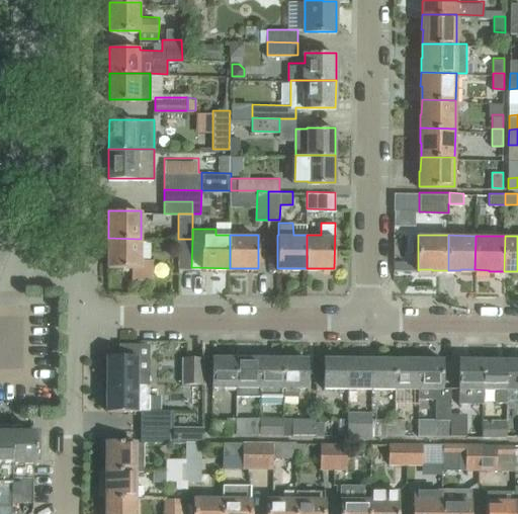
[(141,259),(141,239),(108,238),(108,267),(133,267),(133,278),(152,278),(152,259),(141,259)]
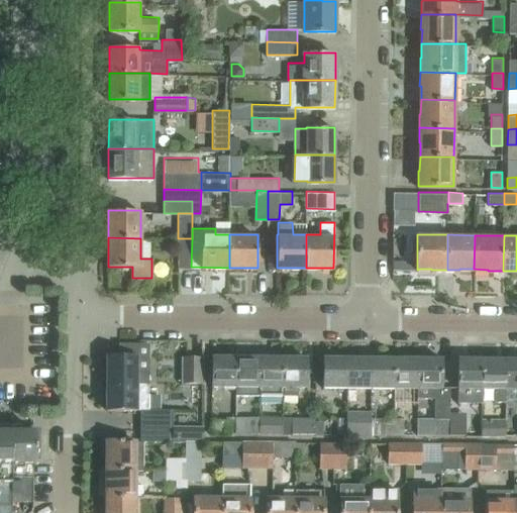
[(192,238),(178,238),(178,267),(191,267),(192,238)]
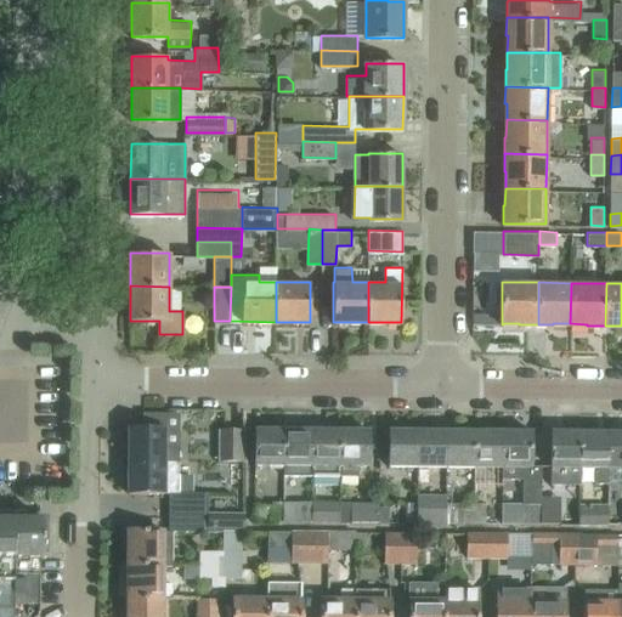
[(129,428),(129,462),(180,462),(180,446),(164,446),(164,428),(165,412),(142,412),(142,428),(129,428)]
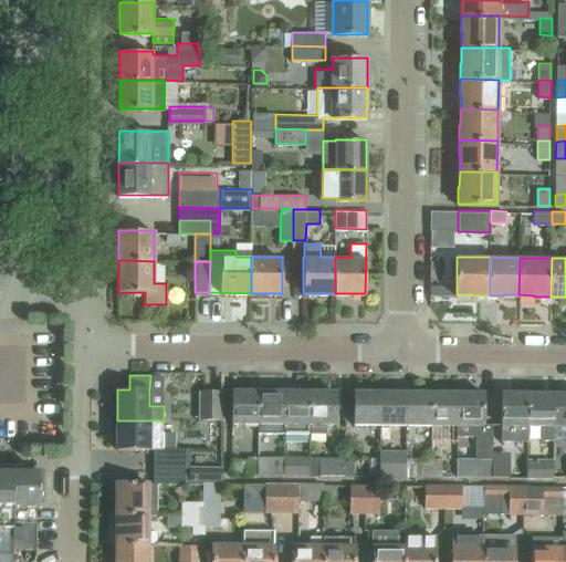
[(284,423),(284,391),(273,391),(273,383),(259,383),(259,389),(259,423),(258,432),(284,432),(284,423)]
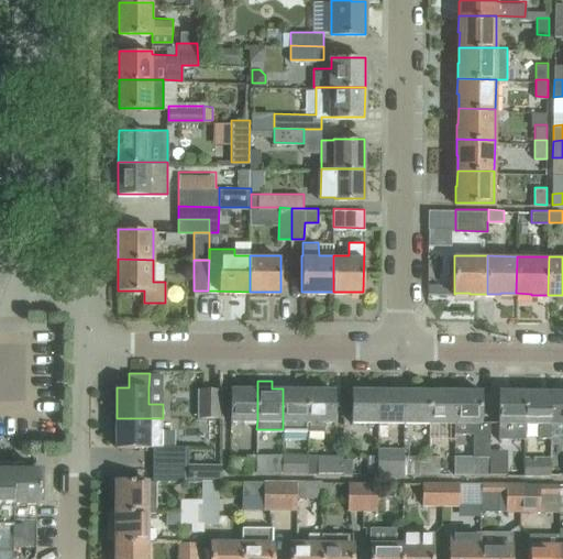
[(197,416),(222,416),(222,387),(197,387),(197,416)]
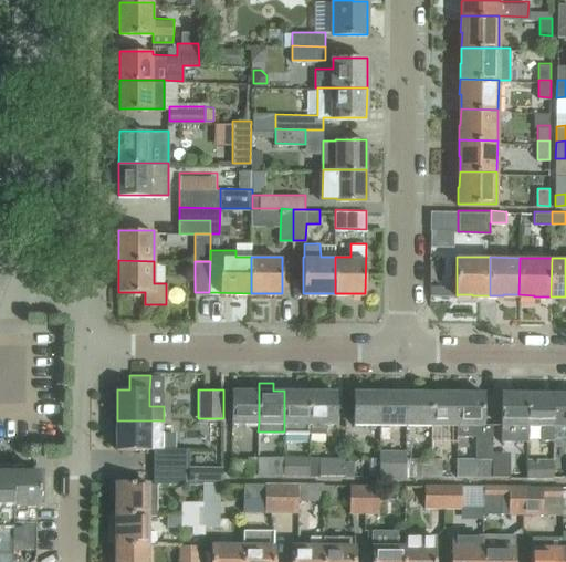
[(259,423),(259,389),(232,389),(232,423),(259,423)]
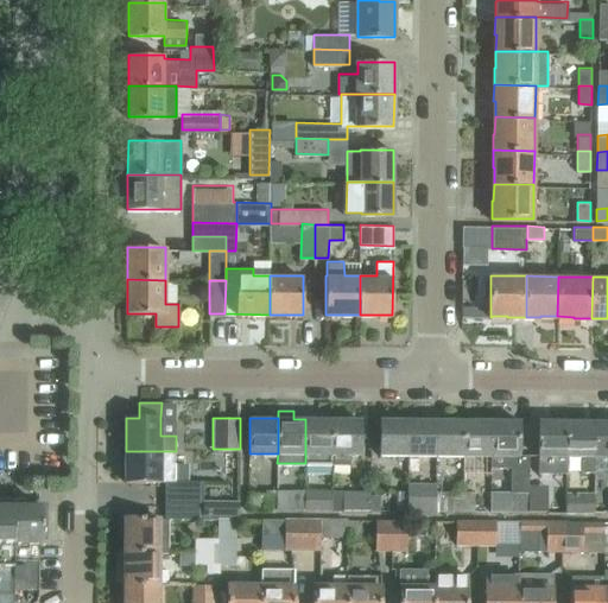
[(333,455),(333,419),(305,419),(305,454),(305,463),(333,463),(333,455)]
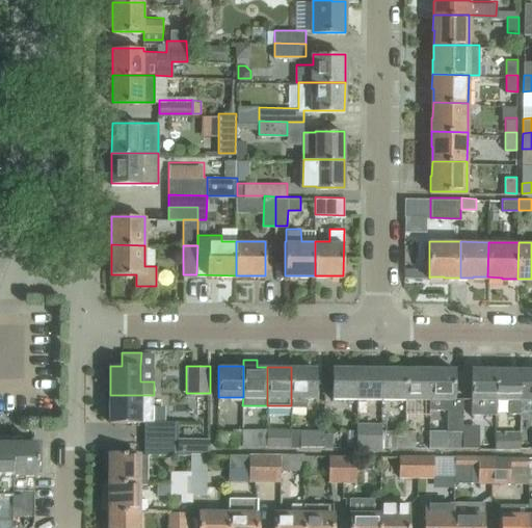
[(316,398),(316,367),(291,367),(291,398),(291,405),(307,405),(307,398),(316,398)]
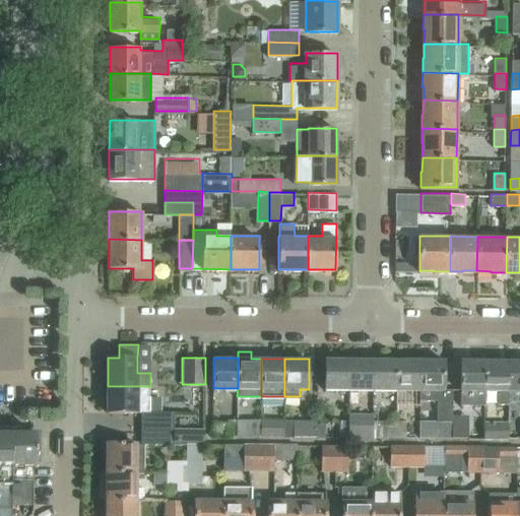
[(350,389),(350,359),(325,359),(325,389),(350,389)]
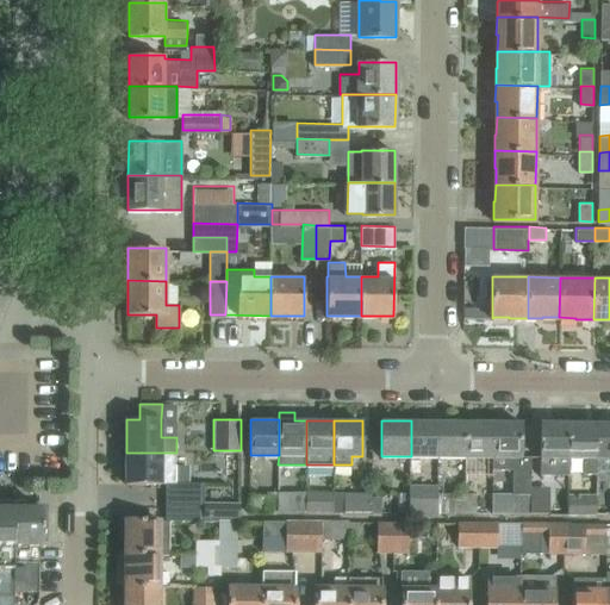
[(437,456),(439,420),(411,420),(411,456),(437,456)]
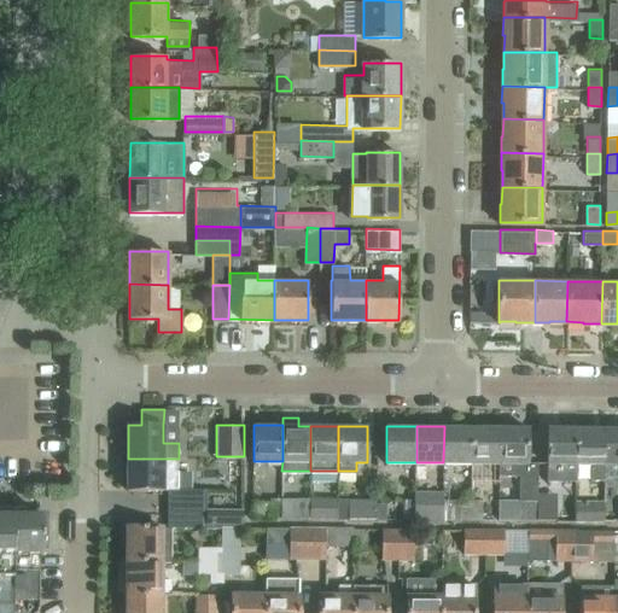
[(472,462),(472,426),(444,426),(443,462),(472,462)]
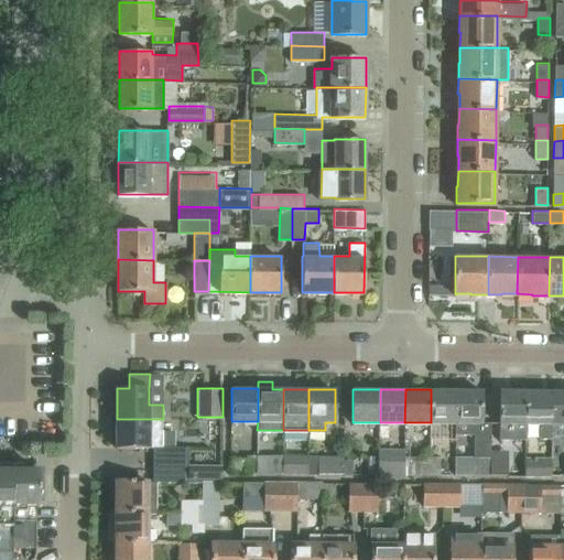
[(456,423),(456,390),(431,389),(431,422),(455,423),(456,423)]
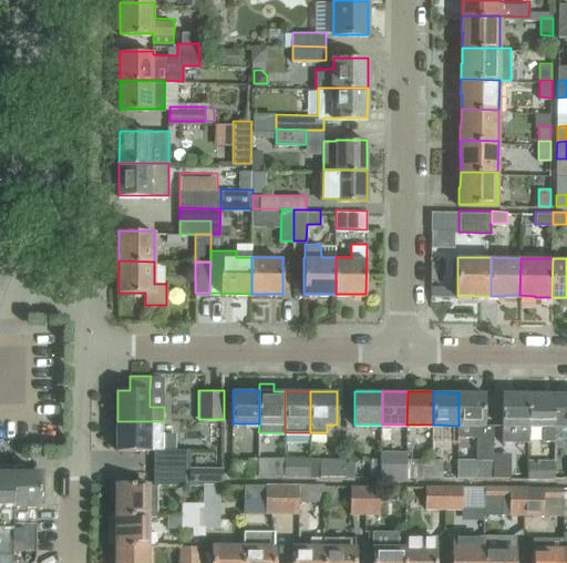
[(484,392),(459,392),(459,426),(457,426),(457,436),(476,436),(476,458),(476,476),(493,476),(493,451),(493,423),(484,423),(484,392)]
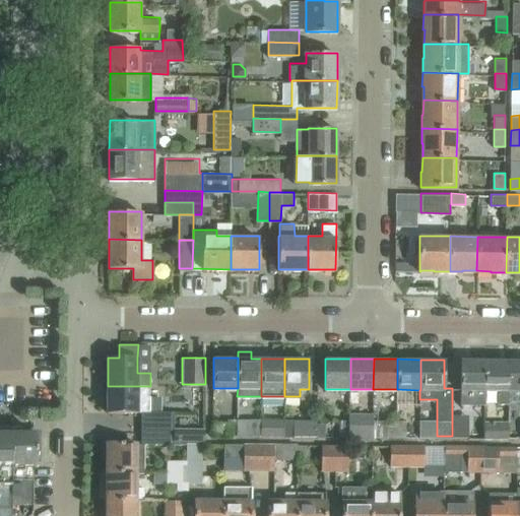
[(484,403),(484,390),(485,360),(460,360),(460,403),(484,403)]
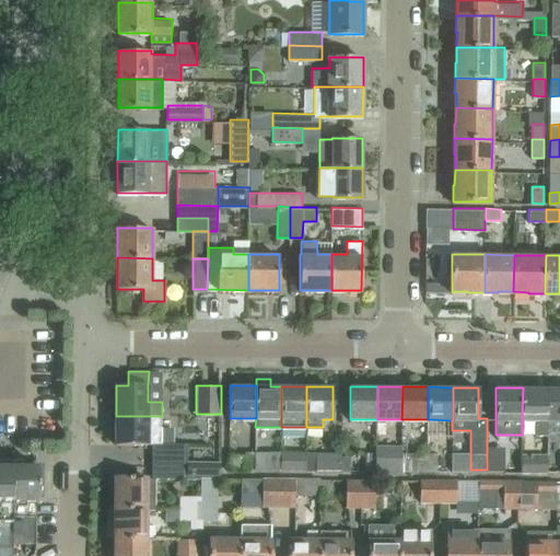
[(548,420),(548,387),(523,387),(522,420),(535,420),(535,433),(548,435),(548,420)]
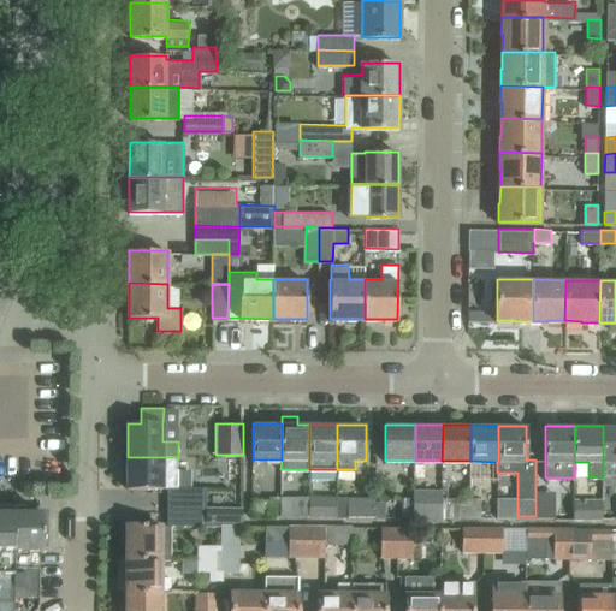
[(615,462),(615,426),(603,426),(603,462),(615,462)]
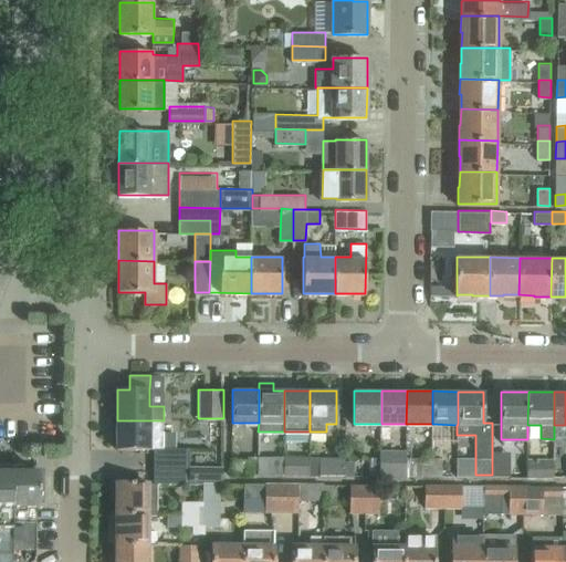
[(117,420),(117,447),(154,448),(154,465),(189,466),(189,447),(163,447),(164,420),(117,420)]
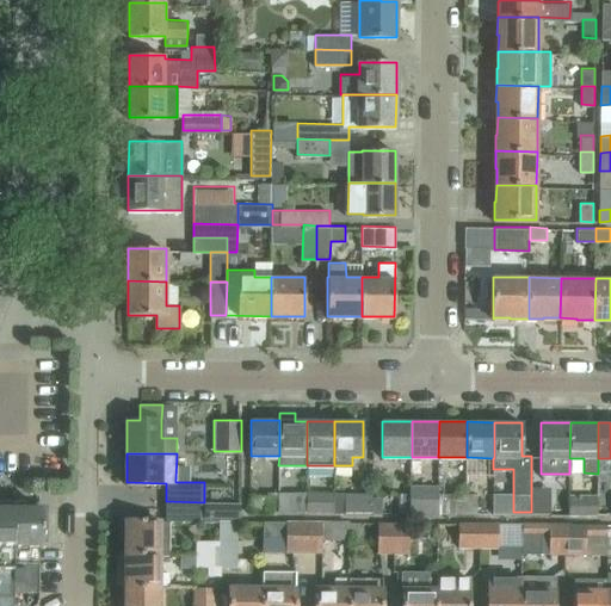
[(438,512),(438,493),(438,484),(411,484),(411,493),(411,512),(438,512)]
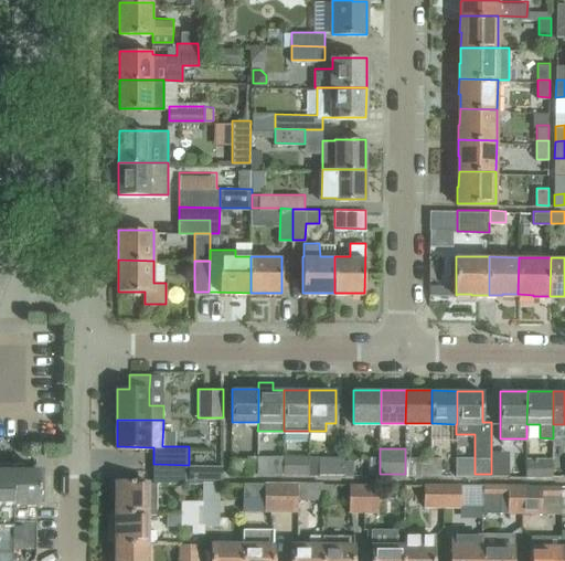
[(509,450),(491,450),(491,474),(509,474),(509,450)]
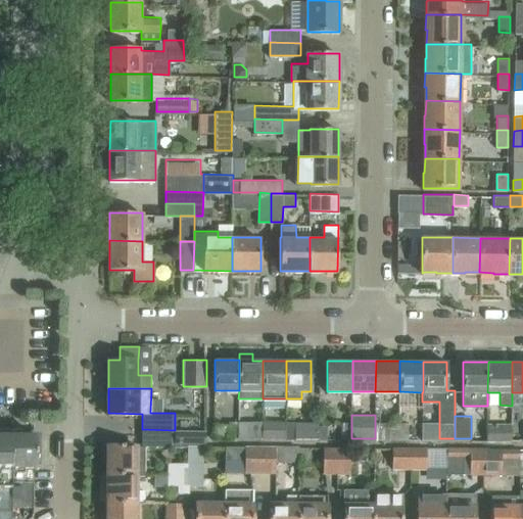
[(238,437),(238,421),(228,421),(228,423),(215,423),(214,435),(228,436),(228,437),(238,437)]
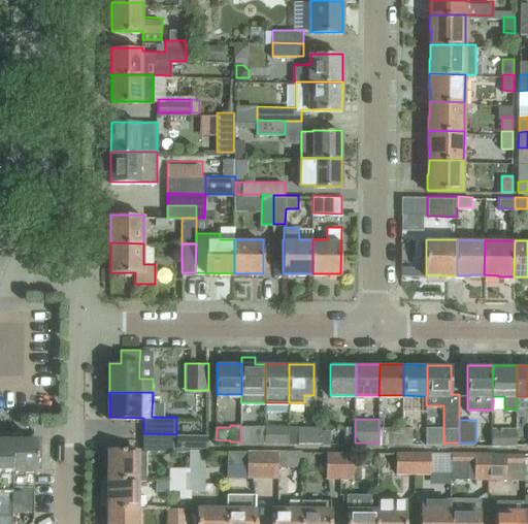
[(251,441),(251,425),(240,425),(240,441),(251,441)]
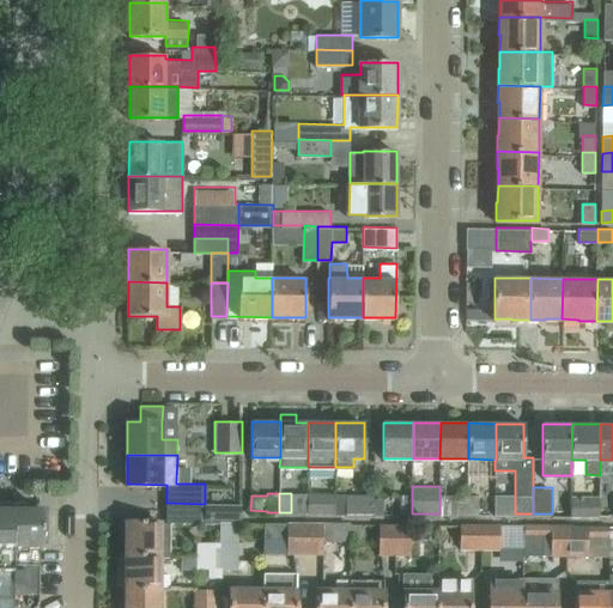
[(323,512),(325,493),(309,493),(309,512),(323,512)]
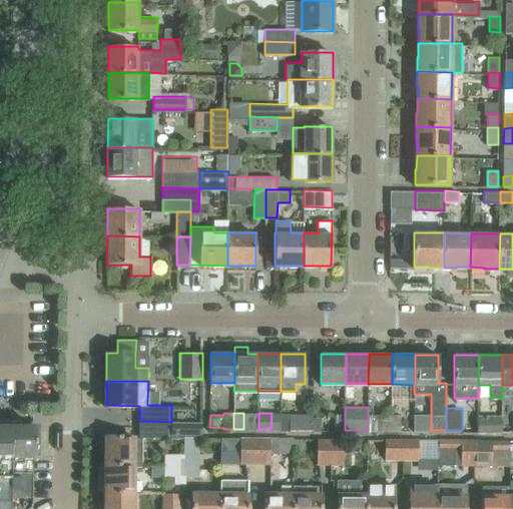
[(280,429),(291,429),(291,414),(280,414),(280,429)]
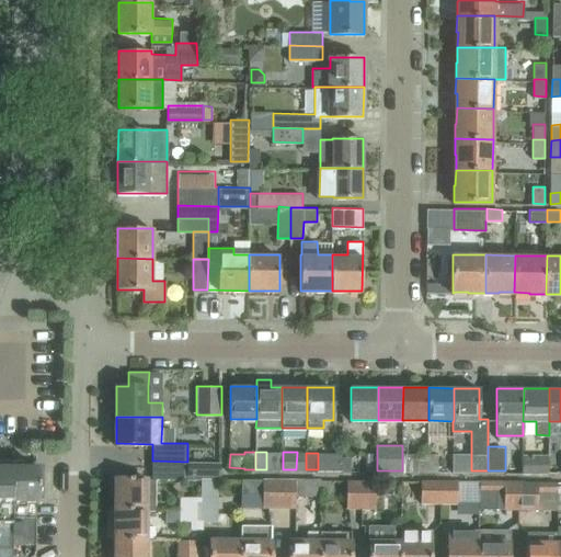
[(377,470),(377,453),(365,453),(365,470),(377,470)]
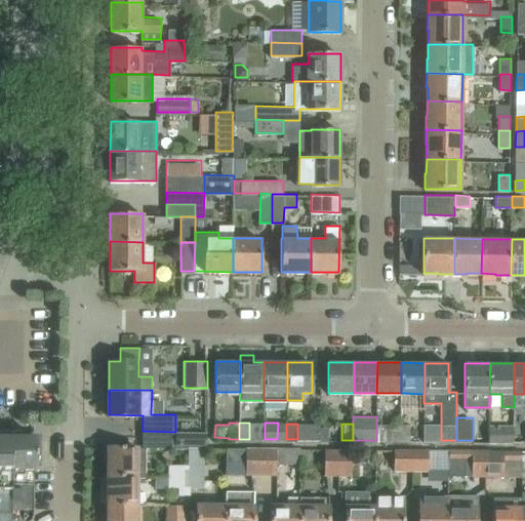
[(401,440),(401,424),(376,424),(376,440),(401,440)]
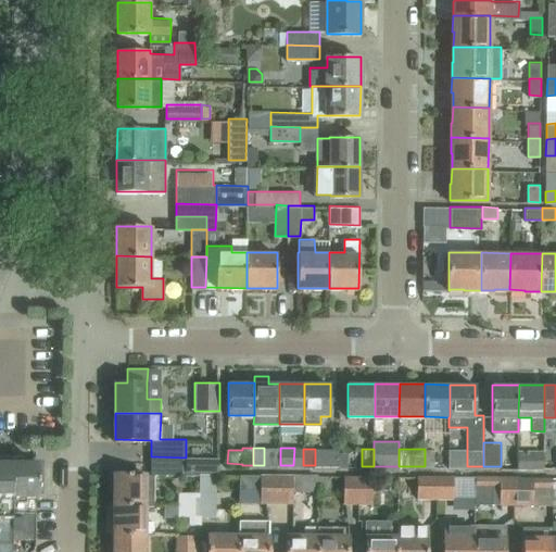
[(433,449),(425,449),(425,466),(433,466),(433,449)]
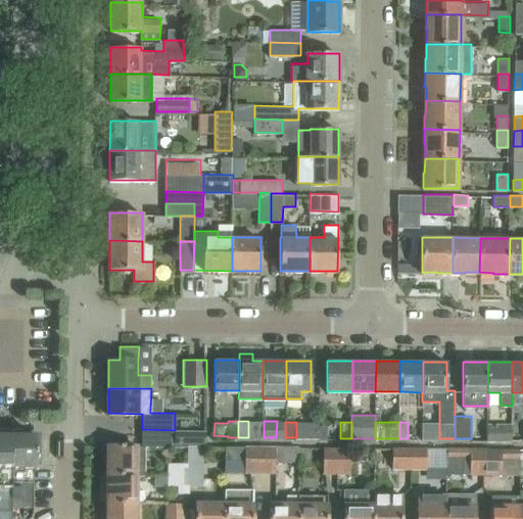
[(487,439),(510,440),(510,423),(487,423),(487,439)]
